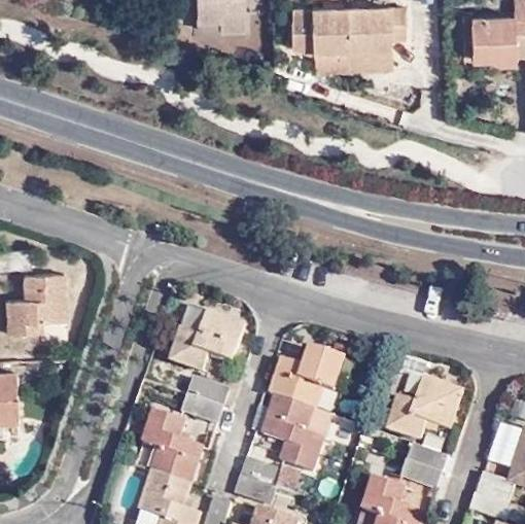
[(219,19),(219,28),(243,28),(243,0),(195,0),(196,19),(219,19)]
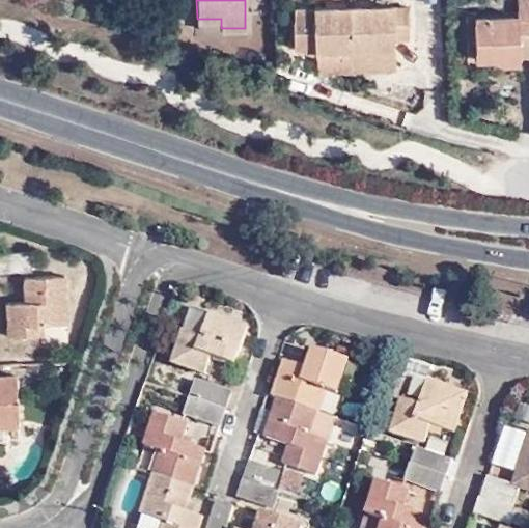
[(528,27),(528,0),(517,0),(517,14),(472,15),(473,57),(499,56),(499,63),(520,62),(520,56),(519,27),(528,27)]
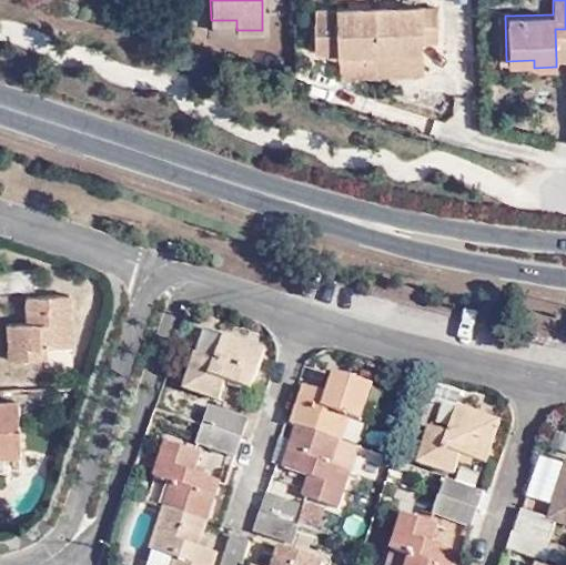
[(373,52),(421,52),(421,40),(435,39),(435,3),(313,4),(313,47),(335,52),(373,52)]
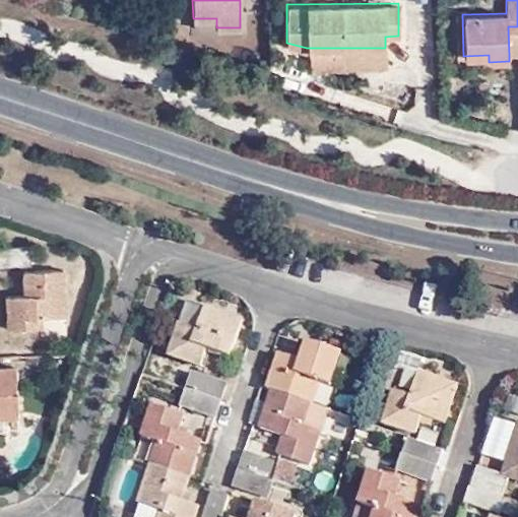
[(193,26),(216,27),(216,18),(193,18),(193,26)]
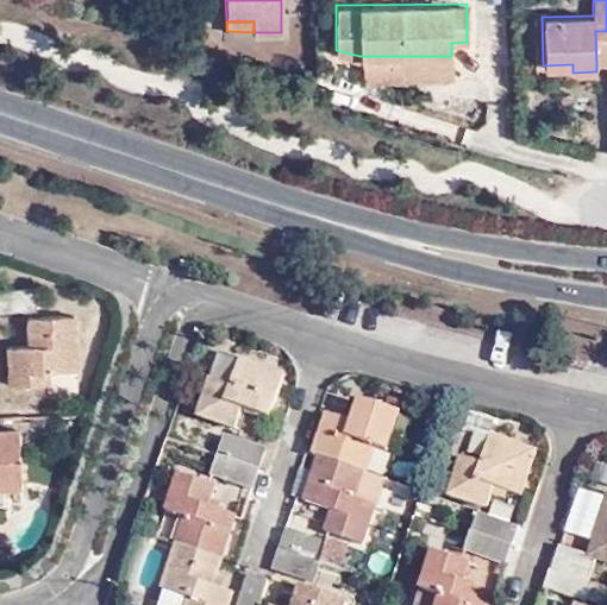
[(596,64),(606,63),(606,31),(595,31),(596,64)]
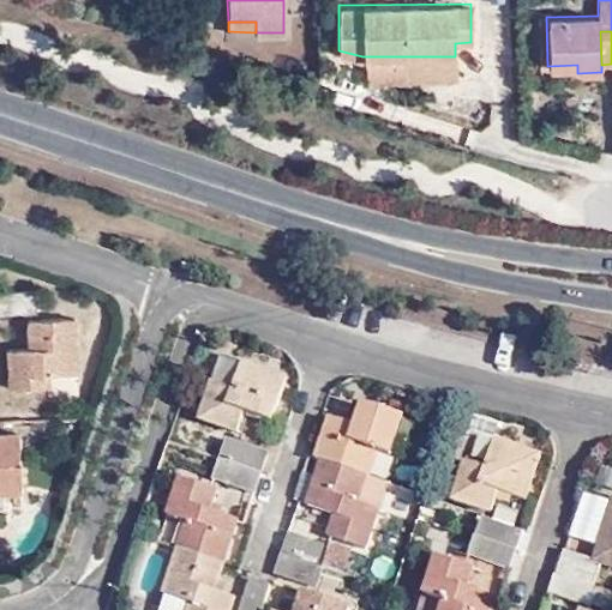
[(403,79),(403,56),(365,58),(366,80),(403,79)]
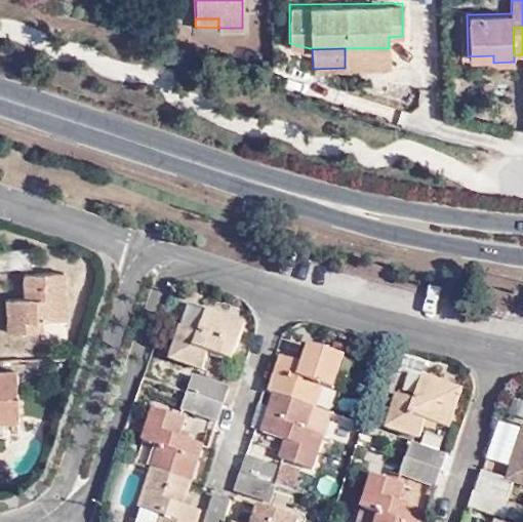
[(389,59),(389,48),(345,48),(345,59),(389,59)]
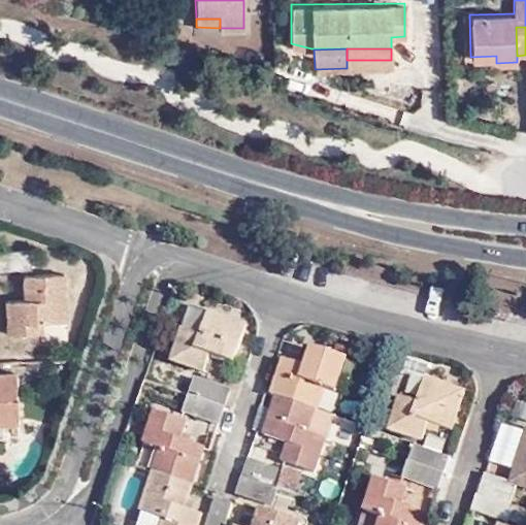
[(0,267),(23,266),(22,248),(0,249),(0,267)]
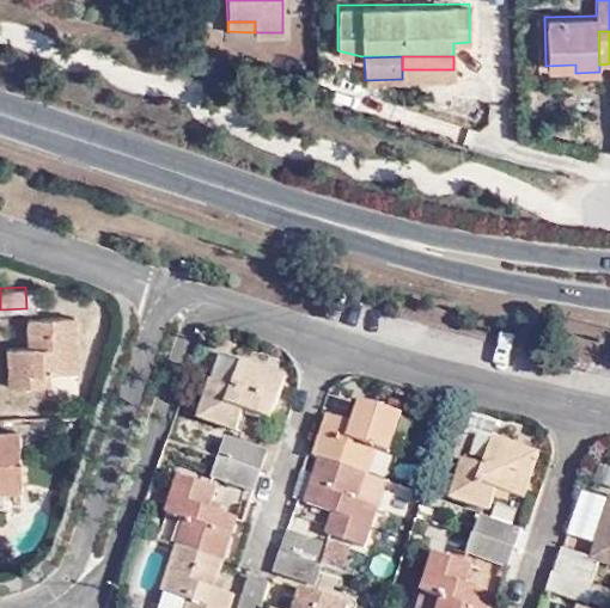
[(36,343),(26,343),(6,344),(7,385),(48,384),(47,372),(77,369),(73,313),(25,315),(26,336),(36,336),(36,343)]
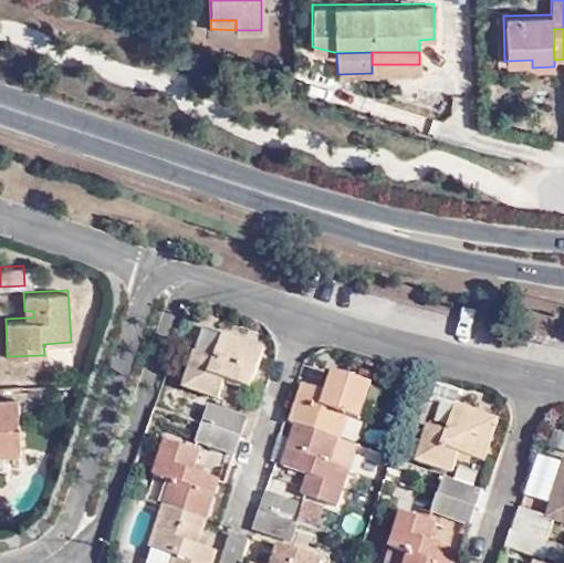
[(202,324),(194,350),(212,356),(222,331),(202,324)]
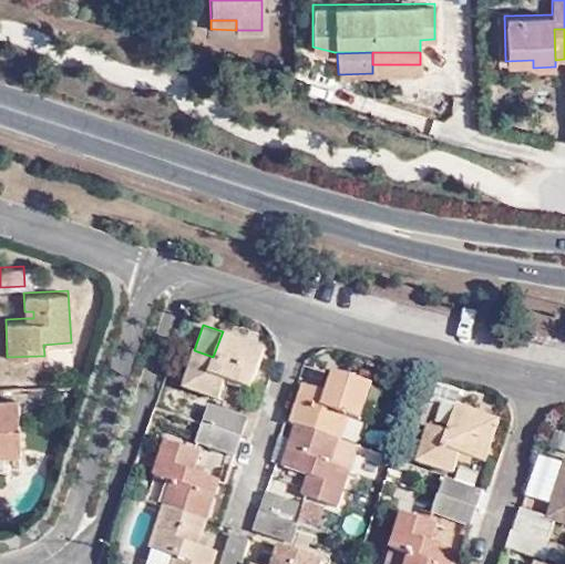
[(213,357),(194,350),(182,385),(217,398),(224,379),(248,388),(264,346),(223,331),(213,357)]
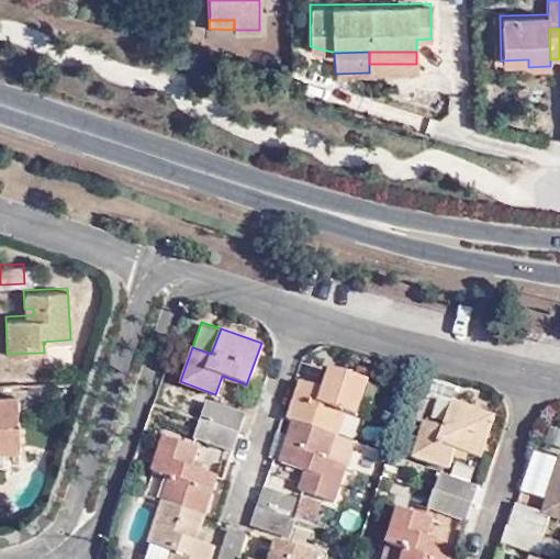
[(291,418),(337,435),(344,412),(356,415),(368,380),(328,368),(323,387),(298,379),(286,416),(291,418)]
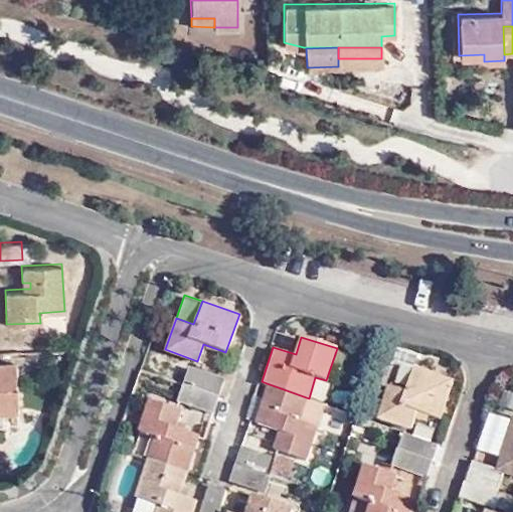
[(415,410),(428,413),(440,417),(452,379),(395,360),(387,385),(377,417),(410,428),(413,416),(415,410)]
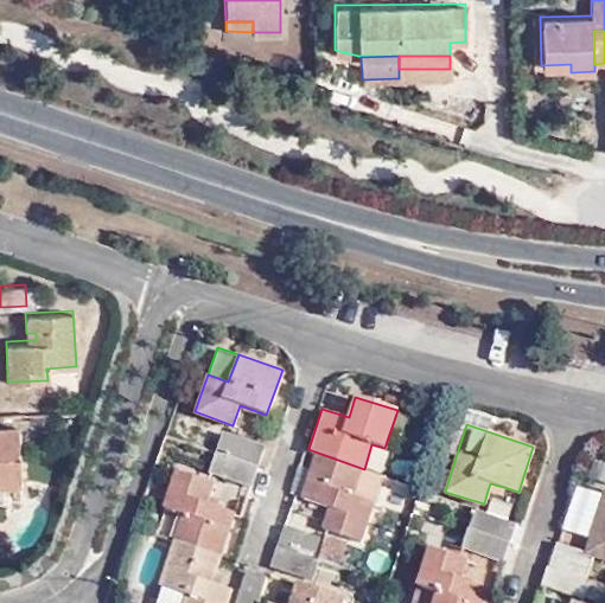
[(0,486),(19,486),(17,425),(0,425),(0,486)]
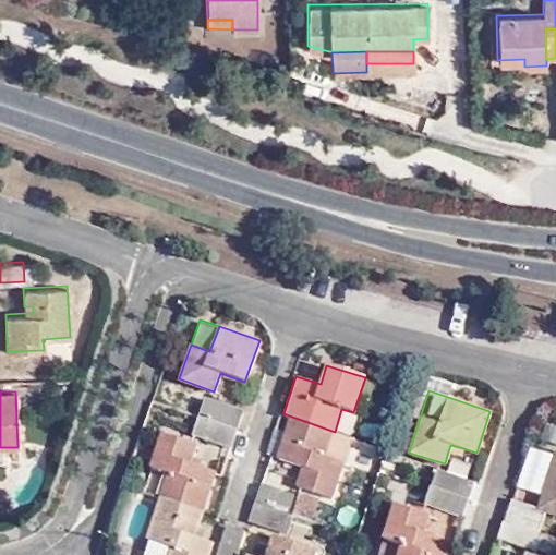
[(205,396),(198,414),(236,427),(242,409),(205,396)]
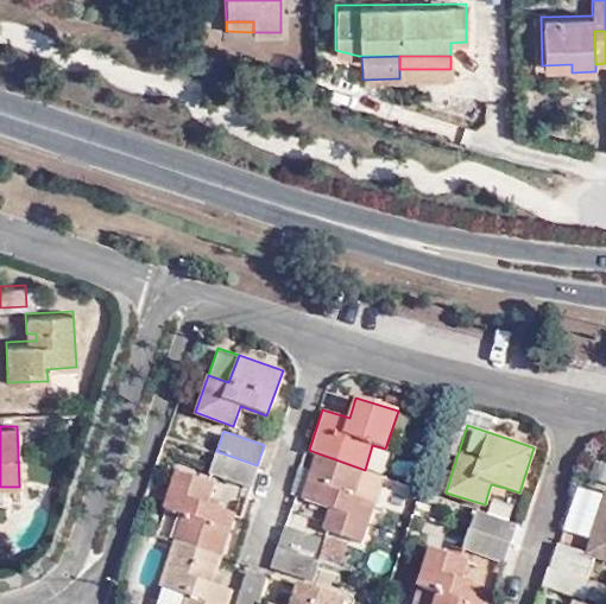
[(257,465),(216,451),(209,472),(250,487),(257,465)]
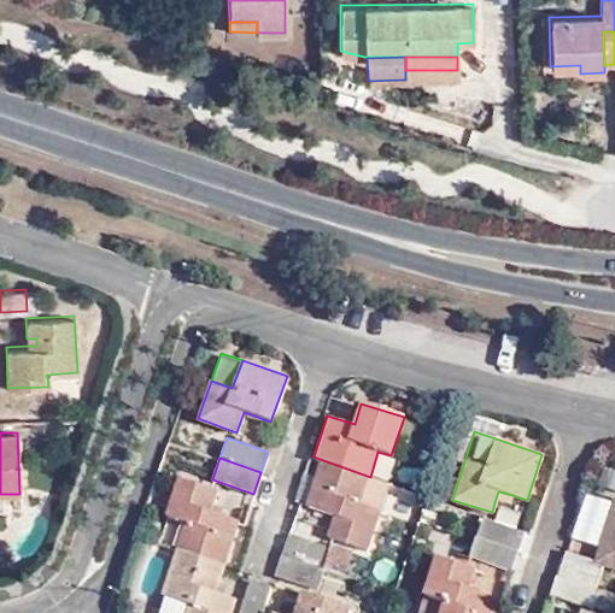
[(361,502),(370,477),(320,459),(305,505),(333,514),(326,535),(365,548),(380,510),(361,502)]
